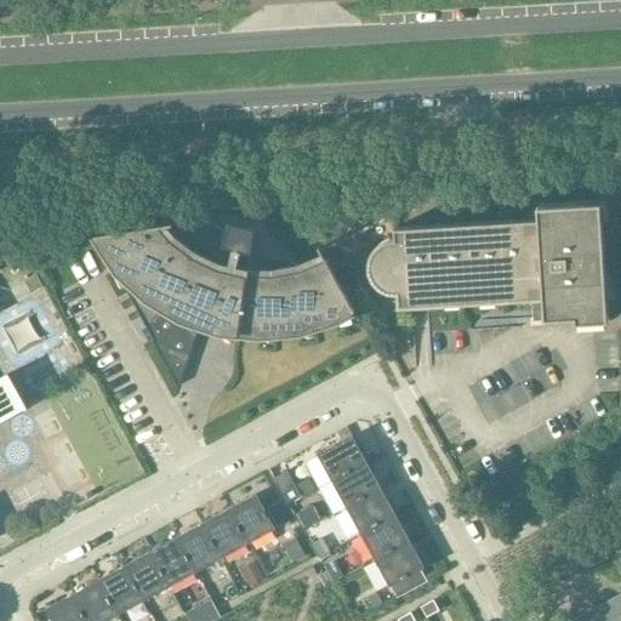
[(597,246),(604,245),(602,216),(592,217),(591,201),(537,205),(539,228),(412,235),(411,227),(394,228),(396,238),(393,239),(391,239),(387,240),(386,241),(383,243),(381,244),(379,245),(377,248),(375,249),(374,251),(372,254),(371,256),(371,258),(370,261),(370,263),(370,266),(370,268),(370,271),(371,275),(374,279),(376,283),(379,285),(382,288),(386,290),(389,291),(394,292),(398,292),(399,302),(403,302),(403,296),(425,295),(425,305),(446,303),(445,291),(460,290),(461,306),(465,306),(465,302),(482,301),(482,289),(495,289),(496,303),(500,303),(500,300),(517,298),(517,288),(530,286),(531,301),(535,301),(535,297),(543,297),(545,318),(576,315),(576,322),(580,322),(579,315),(604,314),(605,319),(608,319),(605,269),(598,269),(597,246)]
